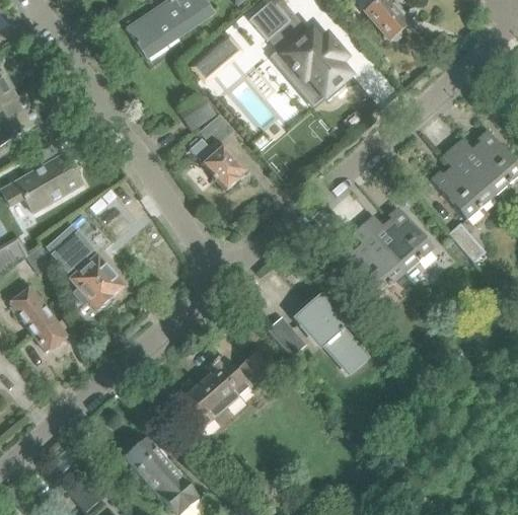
[(167,0),(126,28),(146,58),(214,12),(206,0),(167,0)]
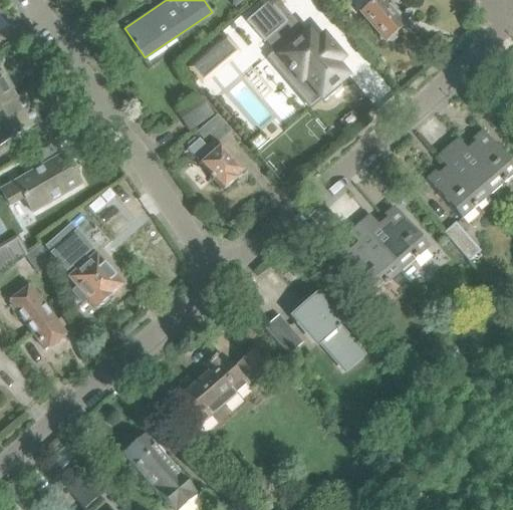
[(267,0),(244,19),(262,40),(285,21),(267,0)]
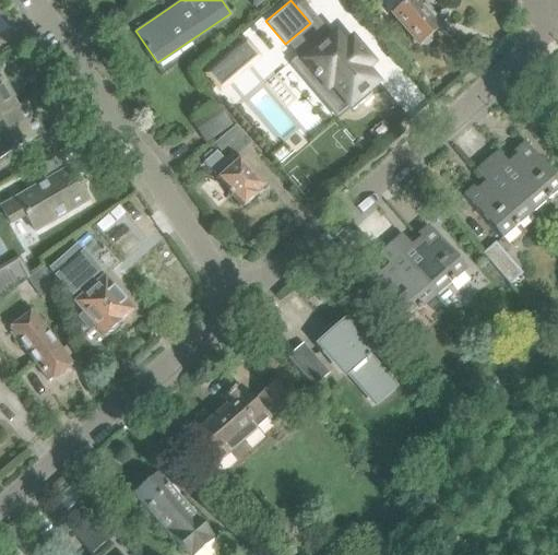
[(441,11),(437,14),(425,0),(386,0),(386,6),(420,46),(444,24),(443,22),(448,18),(449,15),(449,12),(447,10),(443,10),(441,11)]
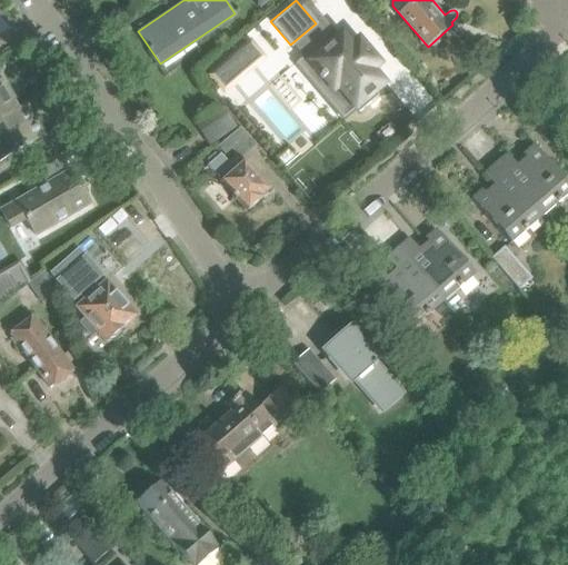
[(326,36),(295,61),(312,83),(321,76),(331,89),(336,87),(357,112),(377,96),(374,91),(382,83),(368,67),(376,60),(357,38),(349,45),(340,33),(331,41),(326,36)]
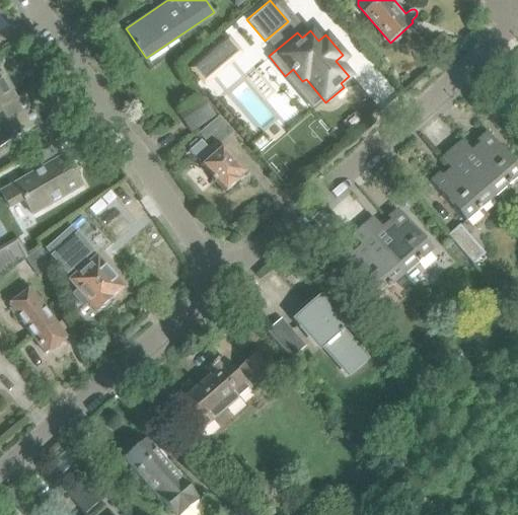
[(224,37),(188,67),(199,81),(236,51),(224,37)]
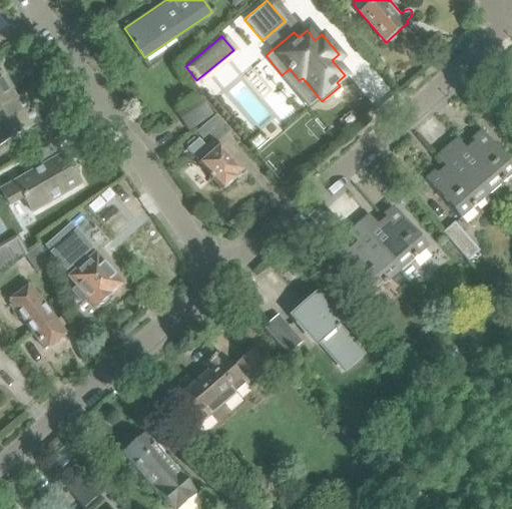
[(0,107),(15,99),(14,97),(1,73),(0,73),(0,107)]
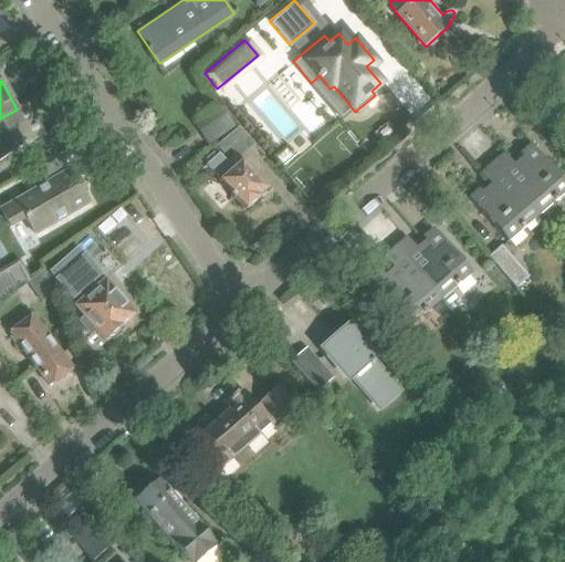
[(0,157),(43,133),(33,115),(35,114),(28,100),(16,107),(17,110),(0,118),(0,157)]
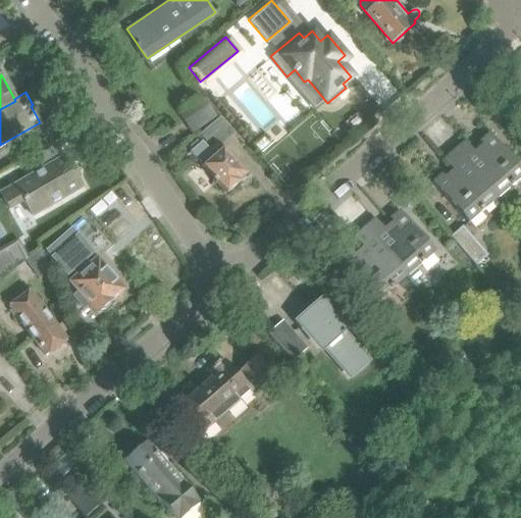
[(218,114),(207,99),(183,116),(194,132),(218,114)]
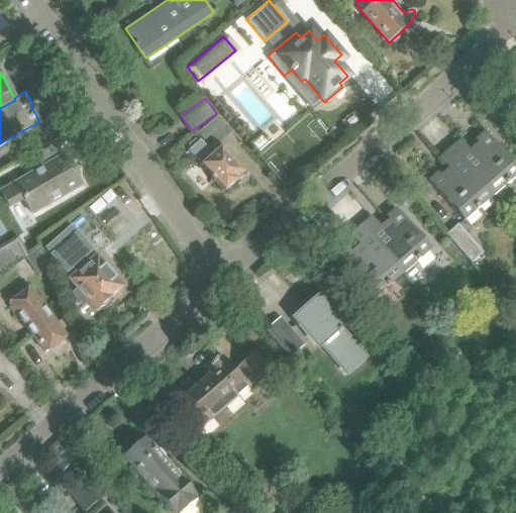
[(218,141),(233,129),(219,113),(199,131),(205,138),(211,133),(217,141),(218,141)]
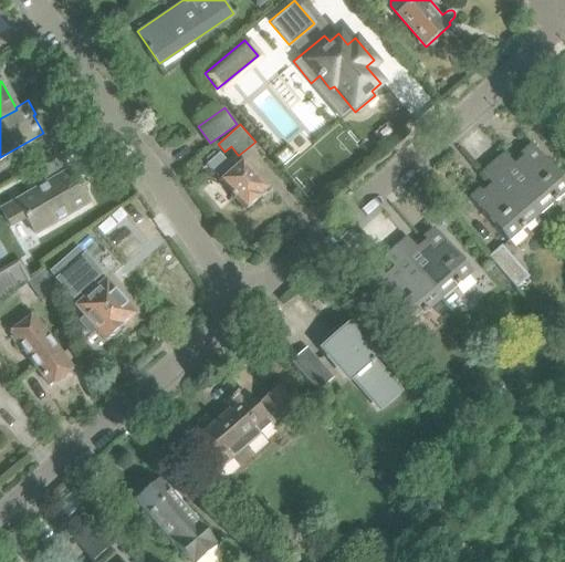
[(539,214),(564,190),(564,180),(532,143),(521,152),(523,155),(515,162),(505,151),(494,160),(539,214)]
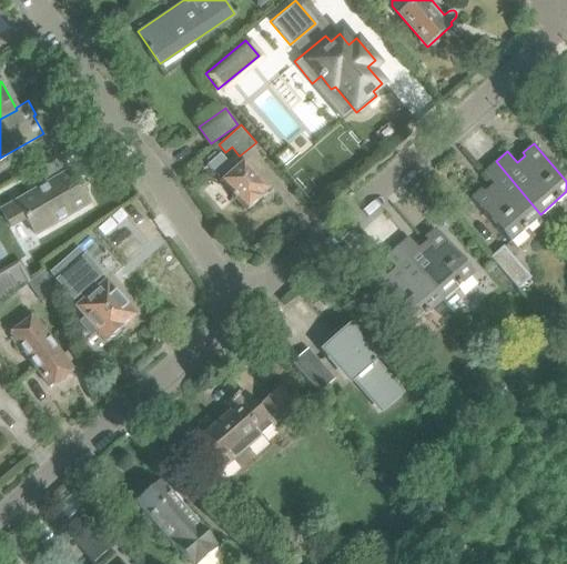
[(240,155),(239,155),(231,163),(221,152),(209,163),(219,174),(218,175),(221,180),(222,179),(247,209),(261,197),(260,194),(267,188),(242,159),(243,159),(240,155)]
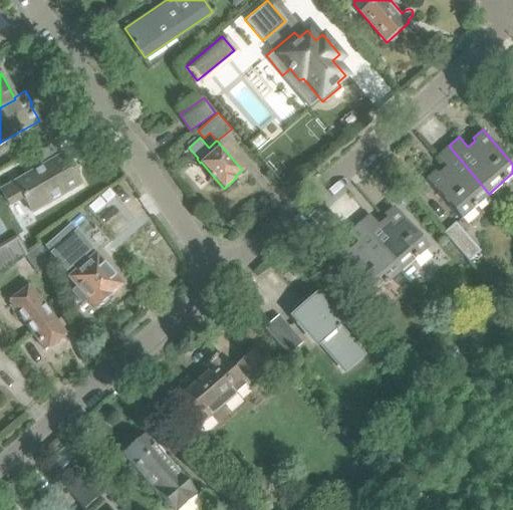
[(461,218),(489,194),(449,146),(438,156),(447,166),(439,173),(437,170),(427,178),(461,218)]
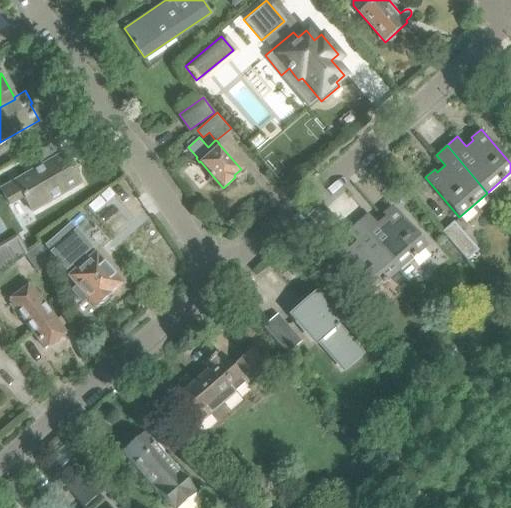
[(33,209),(80,182),(63,152),(2,187),(11,203),(24,195),(33,209)]
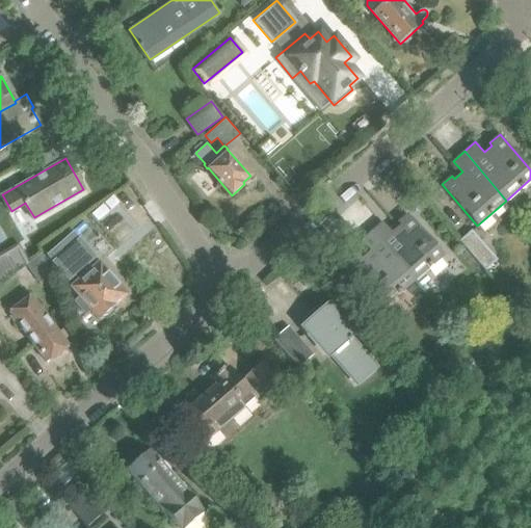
[(415,280),(444,255),(408,213),(398,221),(401,225),(393,231),(383,220),(373,230),(415,280)]
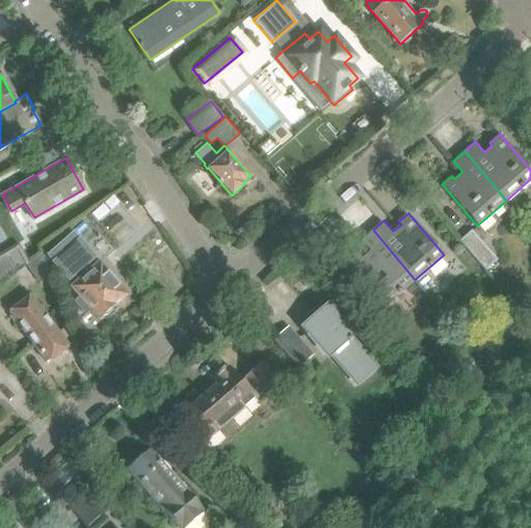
[(387,305),(415,280),(373,230),(362,239),(371,251),(363,257),(360,254),(349,262),(387,305)]
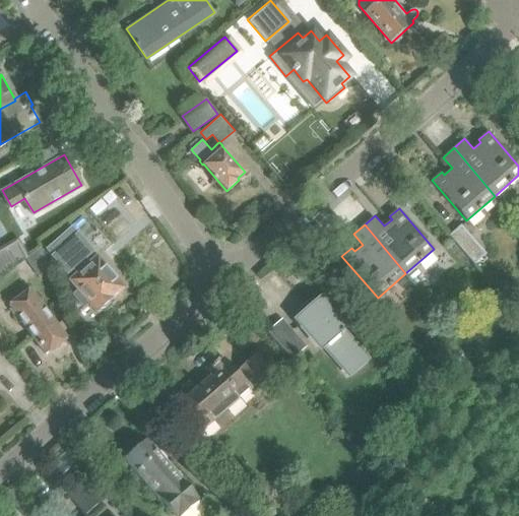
[(449,235),(474,263),(485,254),(461,224),(449,235)]
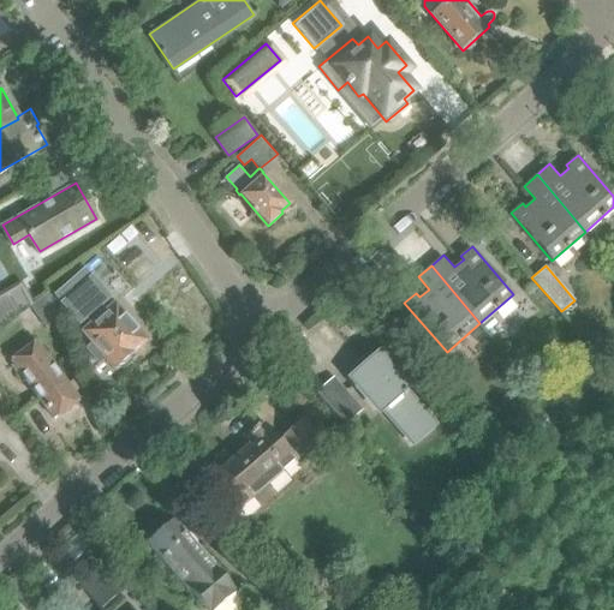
[(83,269),(54,294),(78,322),(83,318),(88,323),(83,328),(94,340),(85,347),(100,362),(107,356),(117,366),(118,364),(119,365),(121,363),(125,363),(130,358),(131,354),(132,353),(132,352),(147,339),(113,301),(107,306),(106,308),(100,301),(106,297),(83,269)]
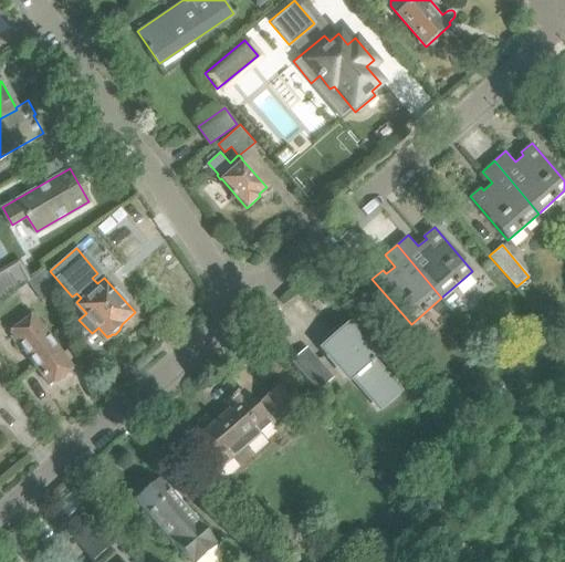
[(61,352),(33,314),(11,330),(51,384),(73,367),(66,360),(72,356),(66,349),(61,352)]
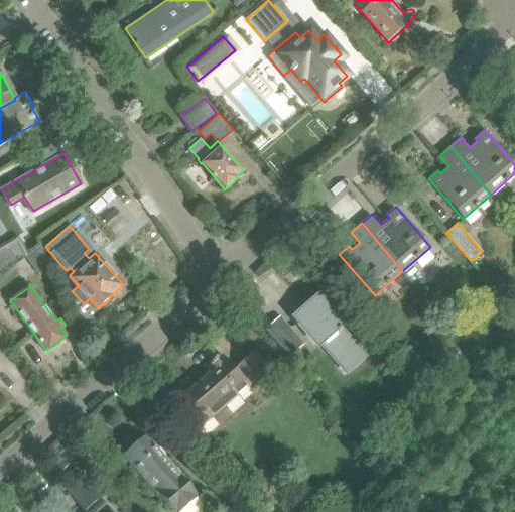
[(317,296),(295,315),(319,343),(322,341),(330,350),(348,371),(365,356),(347,335),(339,326),(342,324),(317,296)]
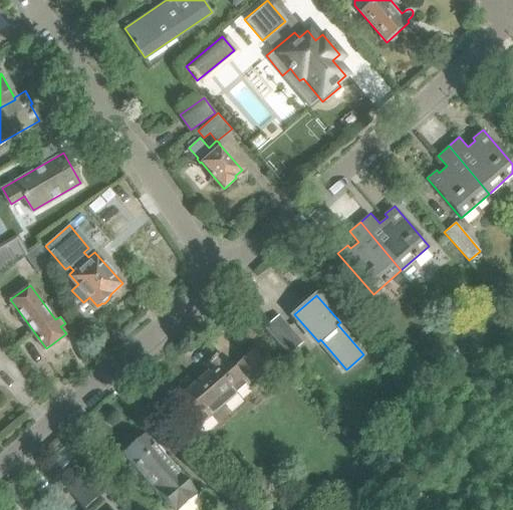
[(279,315),(265,327),(288,352),(301,341),(279,315)]
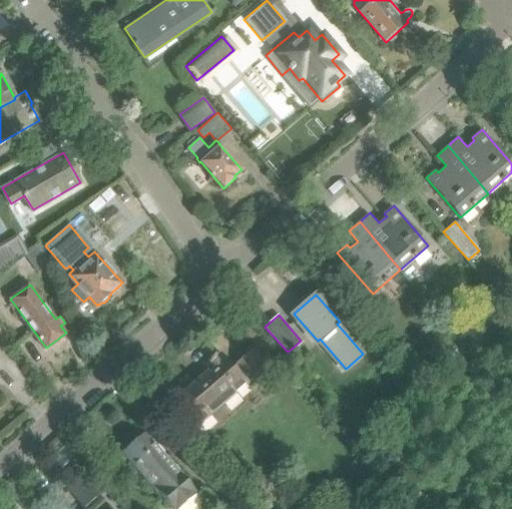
[(234,390),(243,381),(249,387),(270,368),(251,347),(236,362),(238,364),(234,367),(220,351),(215,356),(212,353),(201,363),(208,371),(171,402),(193,427),(235,391),(234,390)]
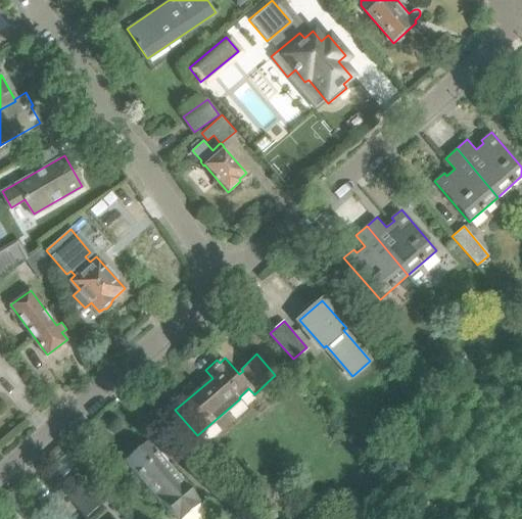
[(182,518),(201,503),(147,440),(126,459),(178,518),(182,518)]
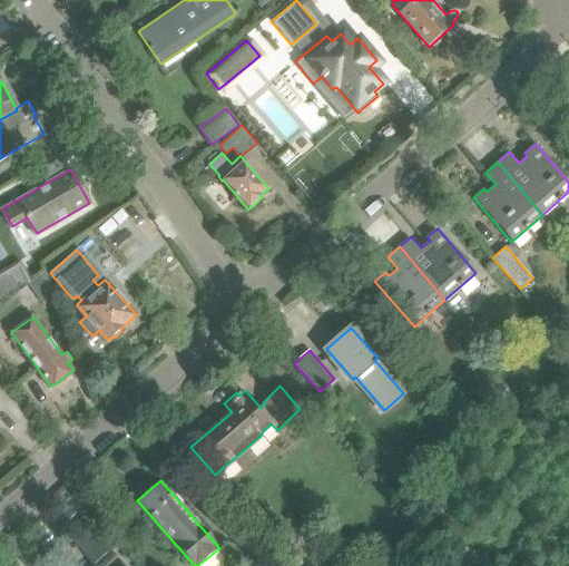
[(71,538),(94,564),(111,547),(90,521),(71,538)]
